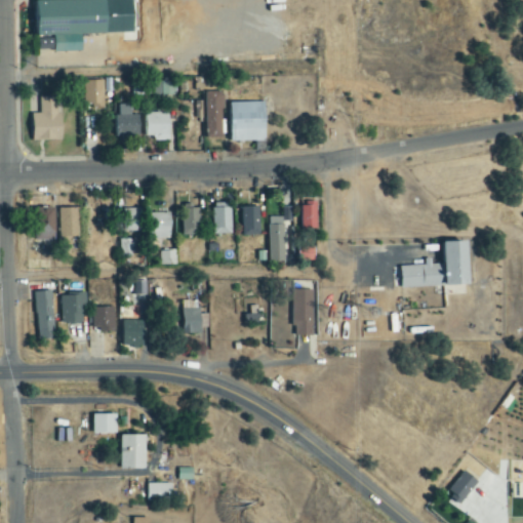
[(36,0),(37,35),(109,33),(108,0),(36,0)]
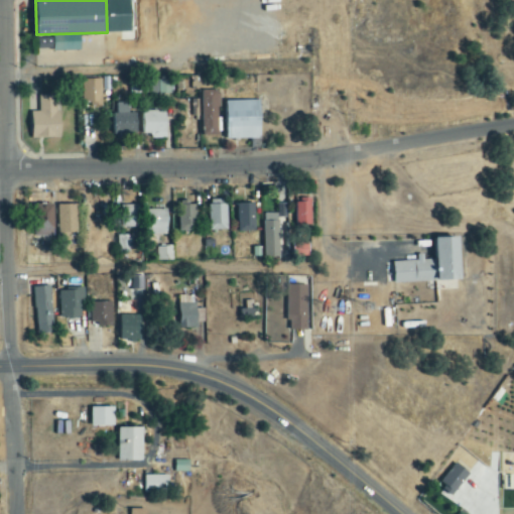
[(102,78),(83,79),(84,101),(92,101),(92,105),(103,105),(102,78)]
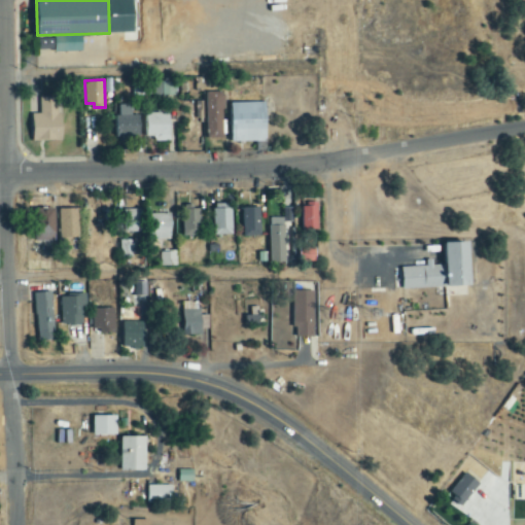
[(175,80),(145,81),(145,82),(134,83),(134,95),(176,94),(175,80)]
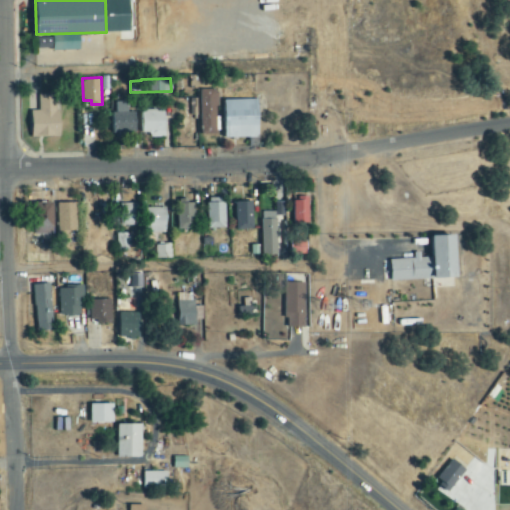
[(217,89),(201,89),(202,134),(218,133),(217,89)]
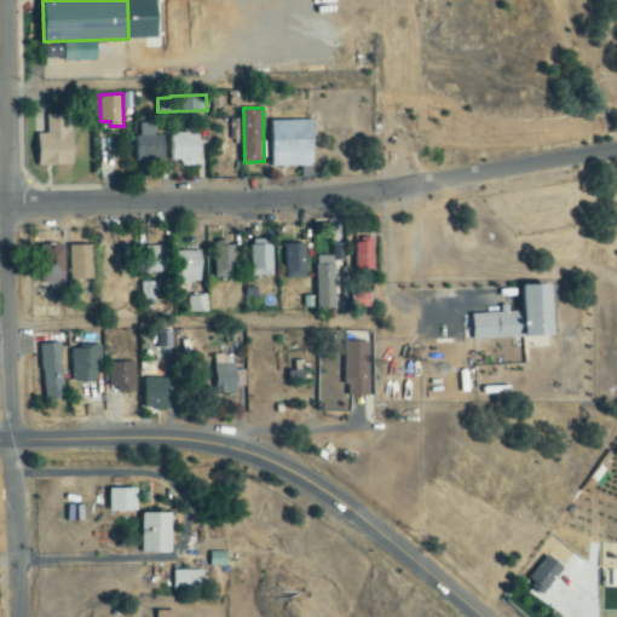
[(40,165),(75,163),(74,131),(69,131),(69,113),(48,113),(48,132),(39,132),(40,165)]
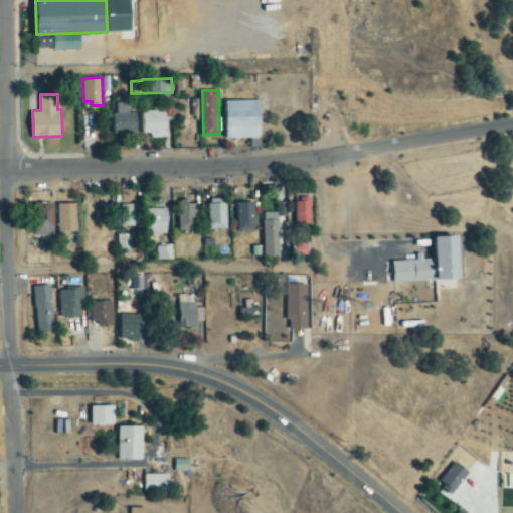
[(262,137),(261,99),(226,100),(227,138),(262,137)]
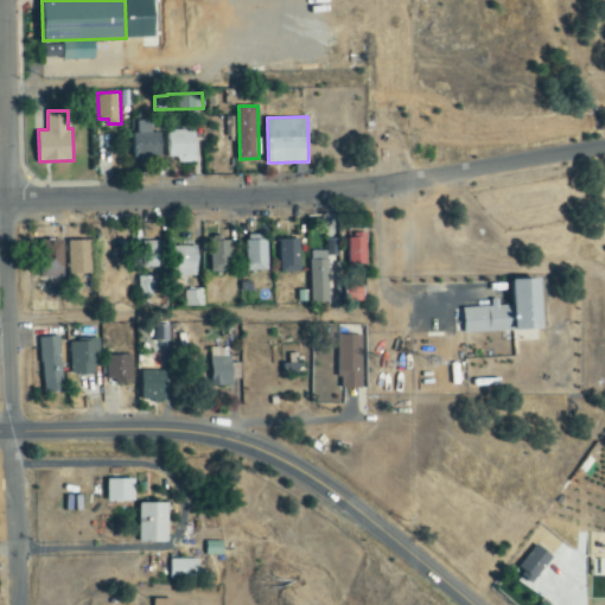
[(161,144),(154,144),(153,119),(138,120),(139,132),(132,132),(133,157),(161,155),(161,144)]
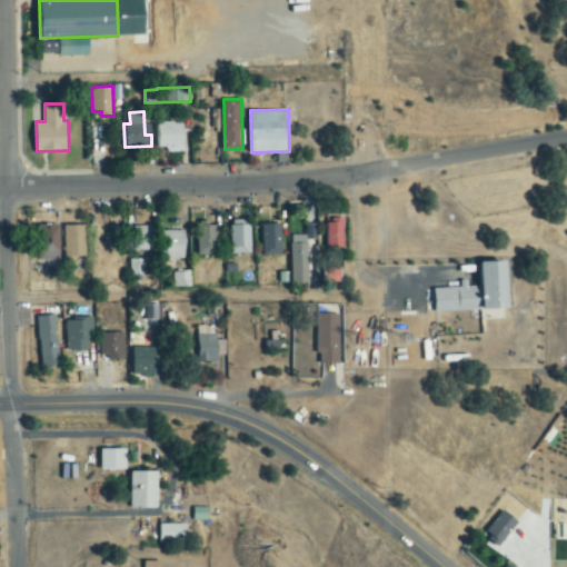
[(186,121),(159,121),(158,150),(185,150),(186,121)]
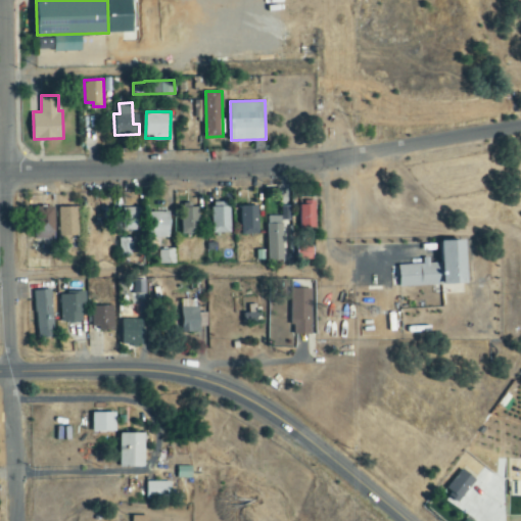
[(36,238),(56,238),(55,194),(42,194),(43,204),(35,204),(36,238)]
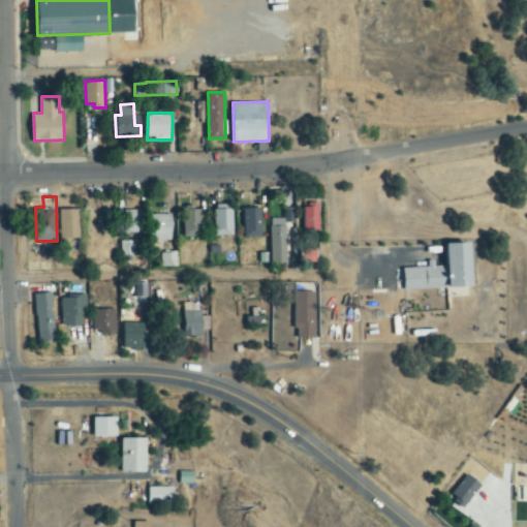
[(305,206),(304,229),(321,229),(321,202),(312,202),(312,206),(305,206)]
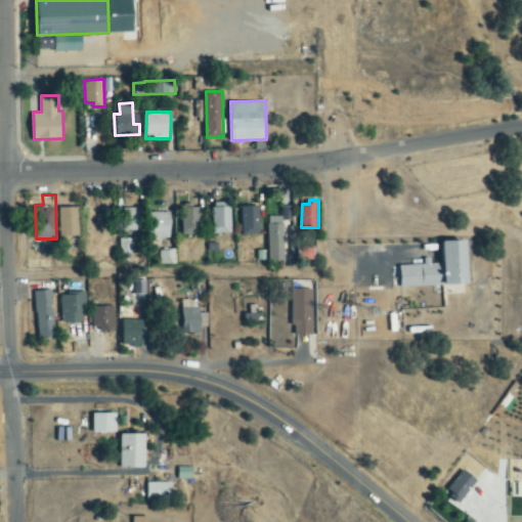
[(259,205),(242,206),(243,234),(260,233),(259,205)]
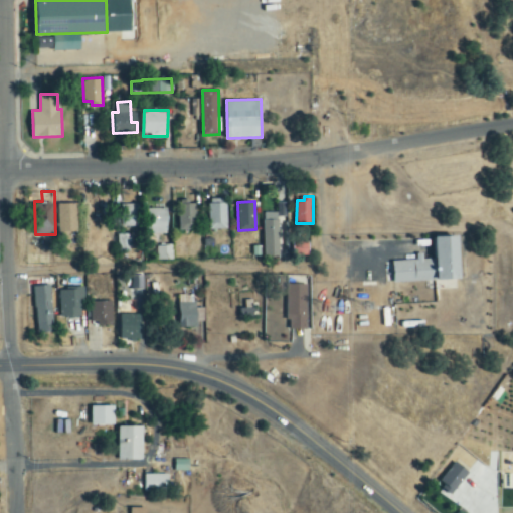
[(78,231),(77,202),(59,203),(59,231),(78,231)]
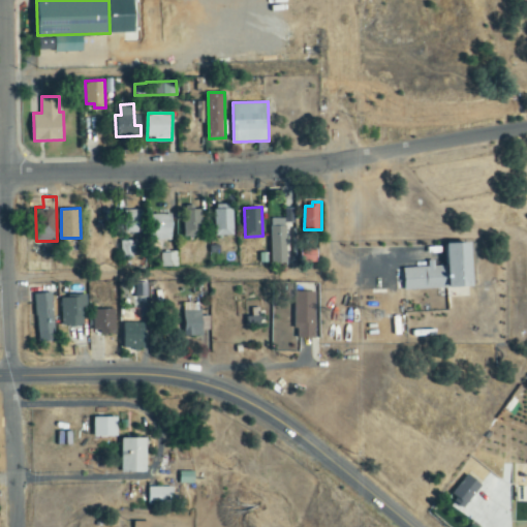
[(200,208),(184,209),(185,236),(202,236),(200,208)]
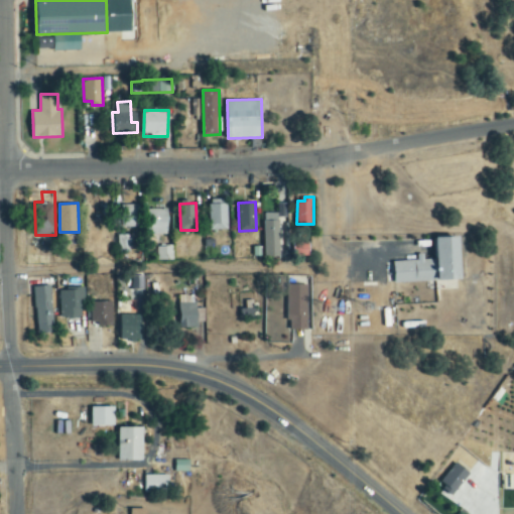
[(229,229),(228,203),(209,203),(210,230),(229,229)]
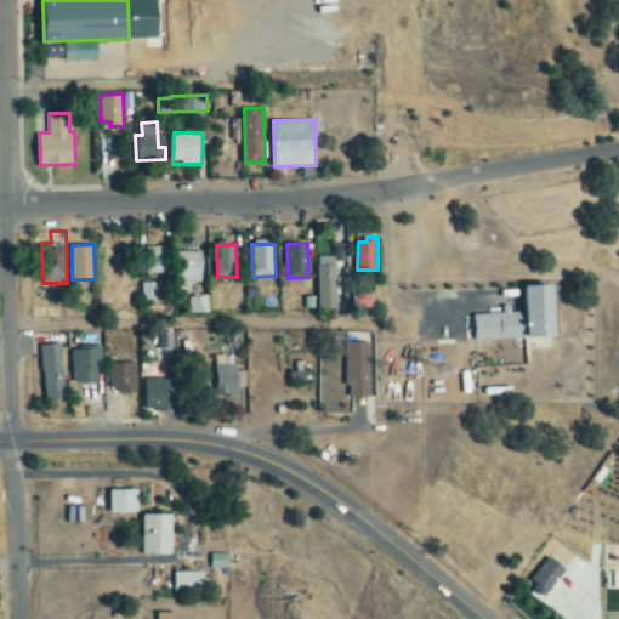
[(319,255),(318,308),(338,308),(339,260),(347,260),(347,244),(335,244),(335,255),(319,255)]
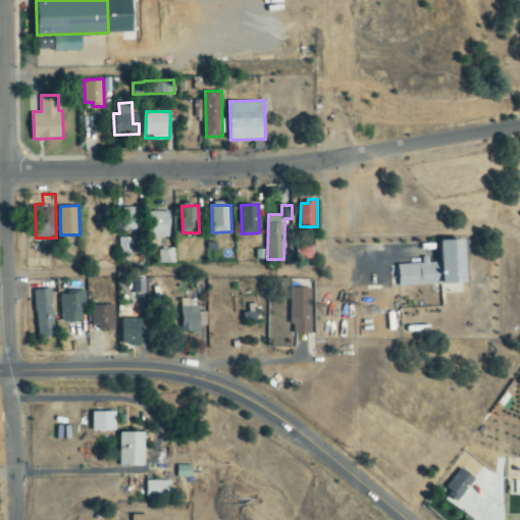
[(123,228),(145,228),(144,206),(123,206),(123,228)]
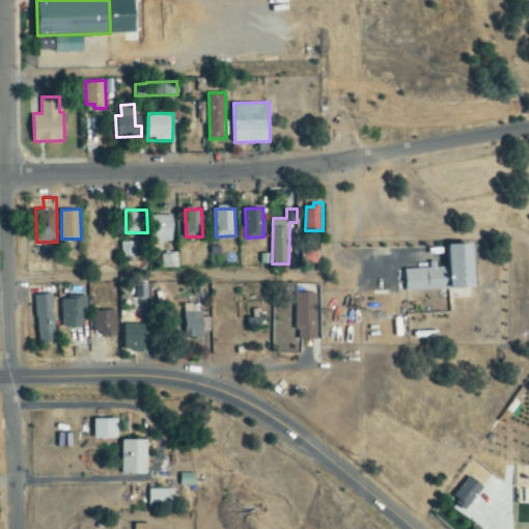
[(152,241),(174,240),(173,215),(151,215),(152,241)]
